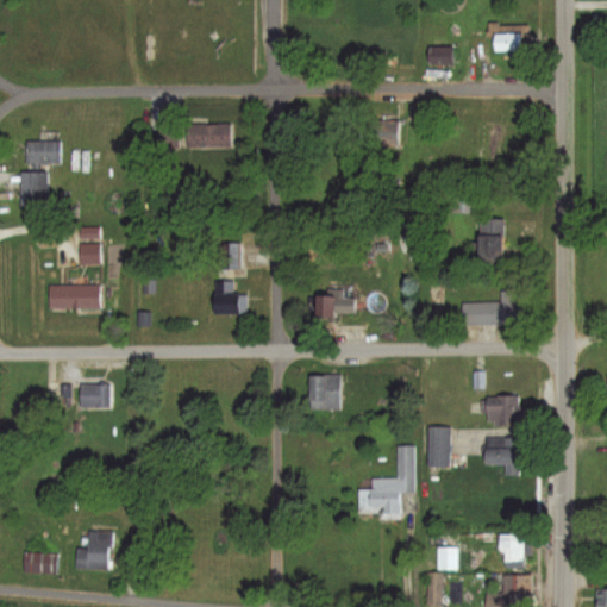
[(493,51),(531,51),(531,26),(493,26),(493,51)]
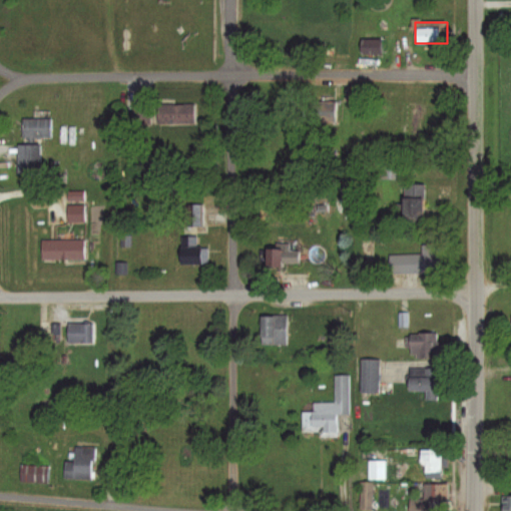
[(383,40),(362,40),(362,55),(383,55),(383,40)]
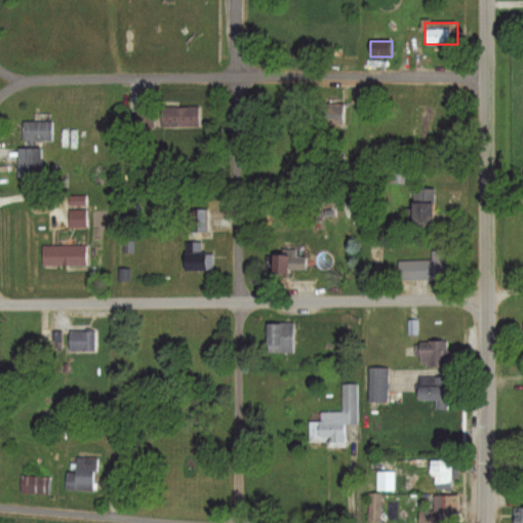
[(345,105),(316,105),(316,125),(345,126),(345,105)]
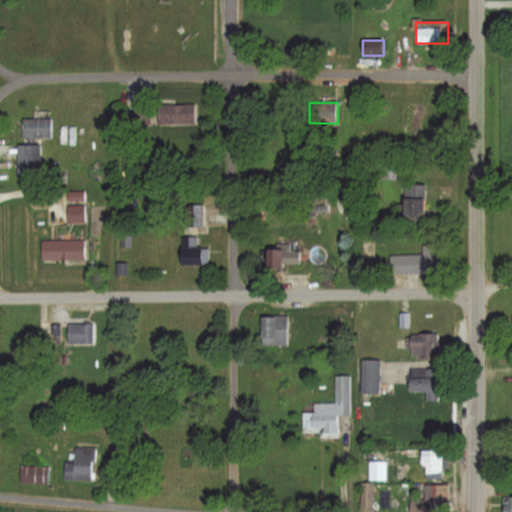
[(159,125),(198,125),(198,105),(159,105),(159,125)]
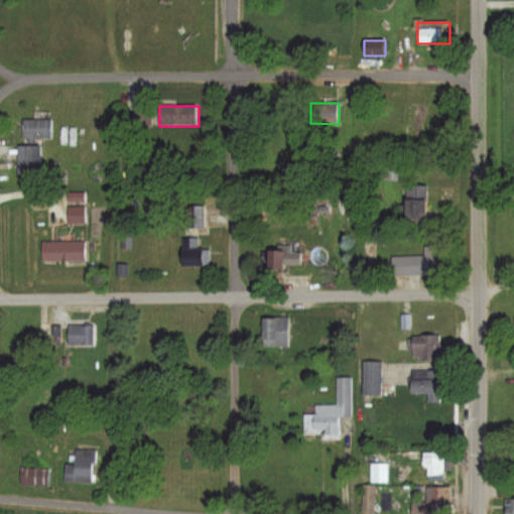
[(422,106),(406,106),(406,143),(422,143),(422,106)]
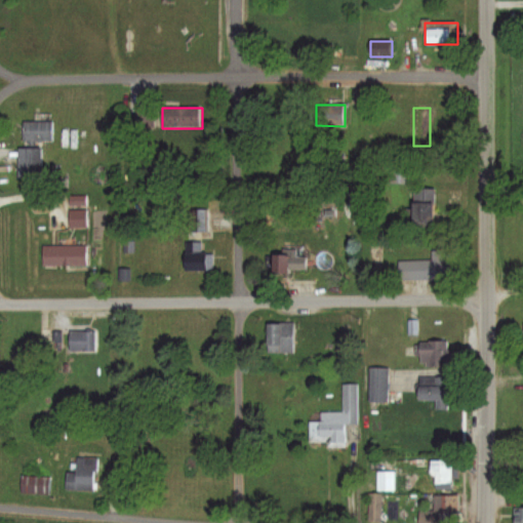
[(53,144),(53,123),(24,123),(24,144),(53,144)]
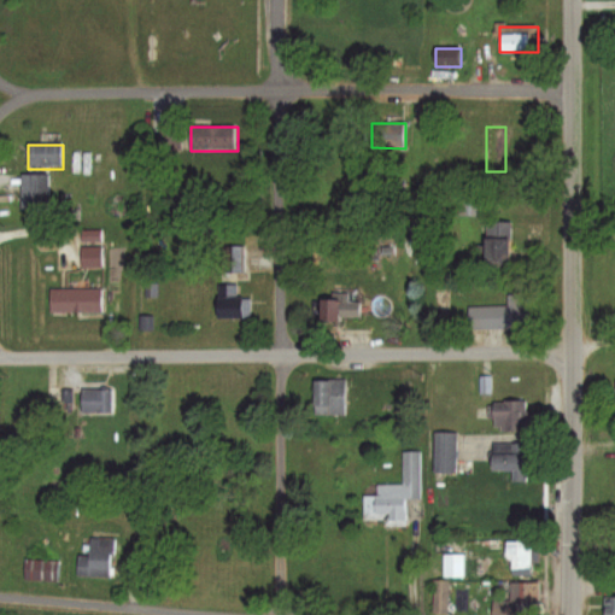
[(48,175),(23,175),(23,210),(48,210),(48,175)]
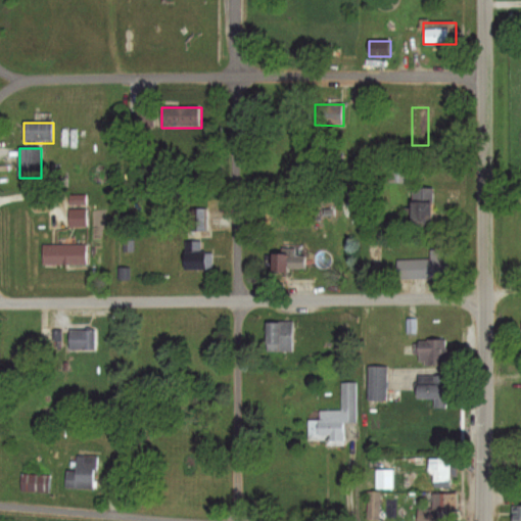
[(433,188),(411,188),(411,228),(433,228),(433,188)]
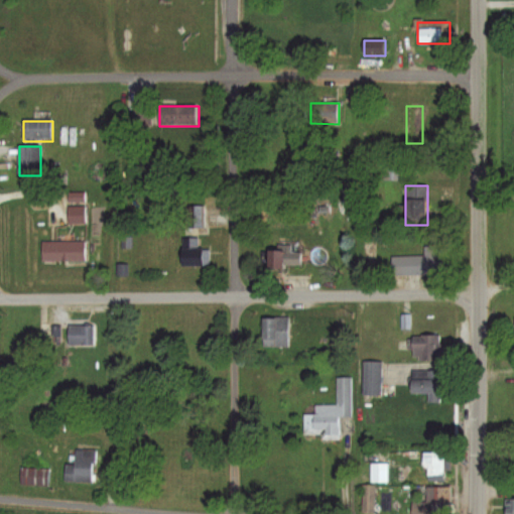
[(184,206),(184,228),(204,228),(204,206),(184,206)]
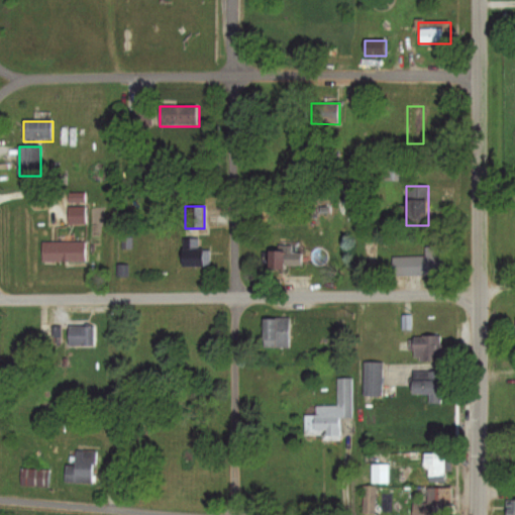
[(87,207),(69,207),(69,225),(87,225),(87,207)]
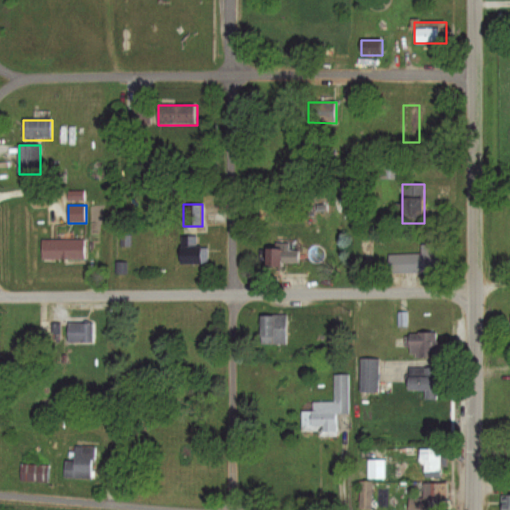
[(197,236),(180,237),(180,264),(207,263),(207,247),(197,247),(197,236)]
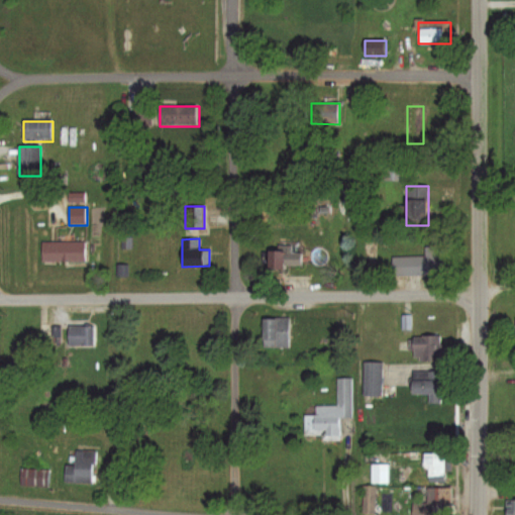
[(86,242),(43,242),(43,264),(86,264),(86,242)]
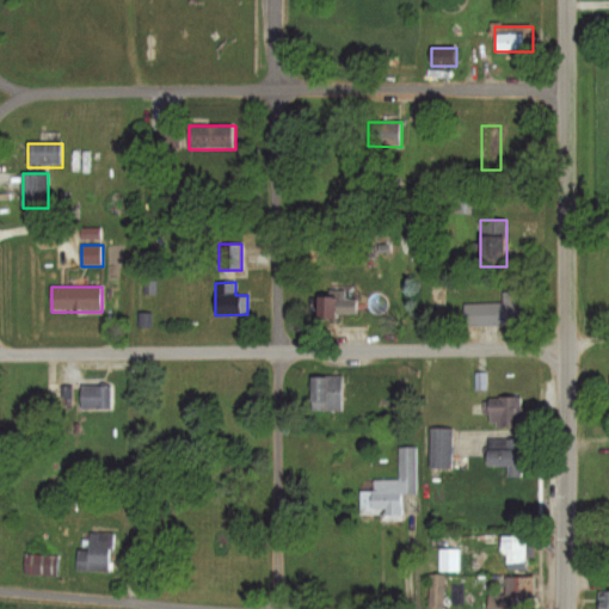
[(346,293),(317,293),(317,317),(356,317),(356,297),(346,297),(346,293)]
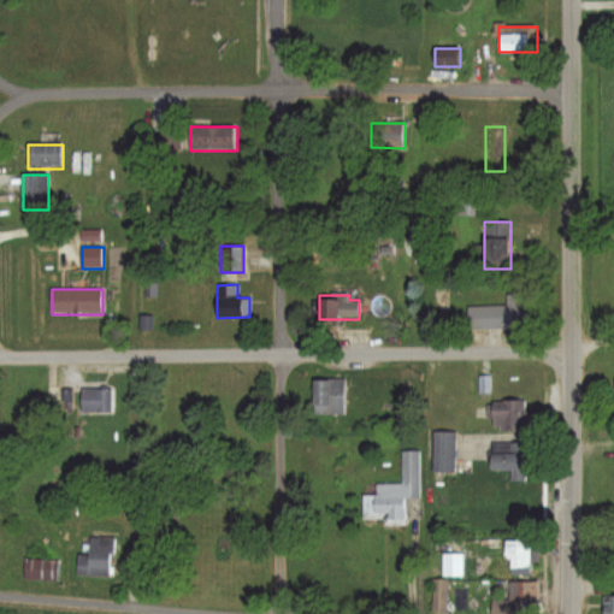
[(508,307),(468,307),(468,329),(524,329),(524,295),(508,295),(508,307)]
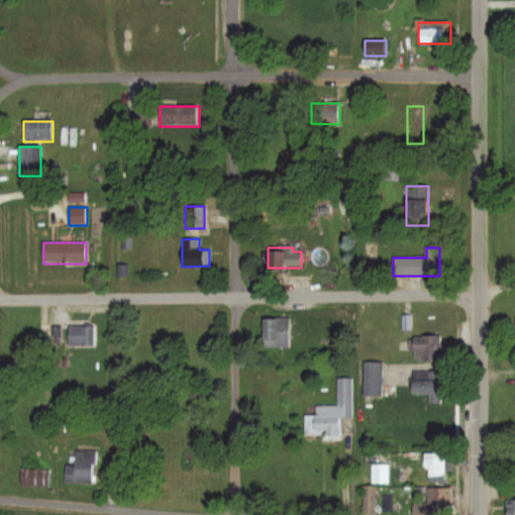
[(263,348),(290,348),(290,318),(263,318),(263,348)]
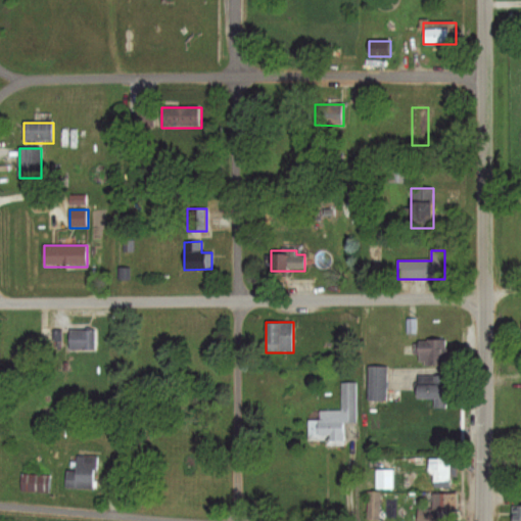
[(69,351),(96,351),(96,331),(69,331),(69,351)]
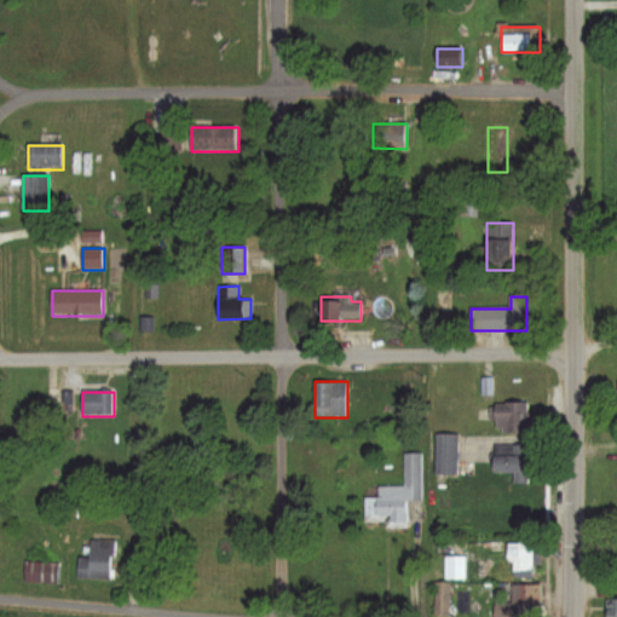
[(496,403),(496,433),(530,433),(530,403),(496,403)]
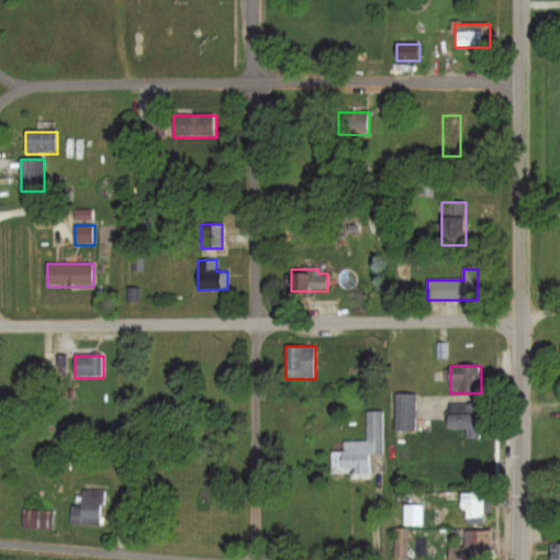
[(415,432),(415,395),(396,395),(396,432),(415,432)]
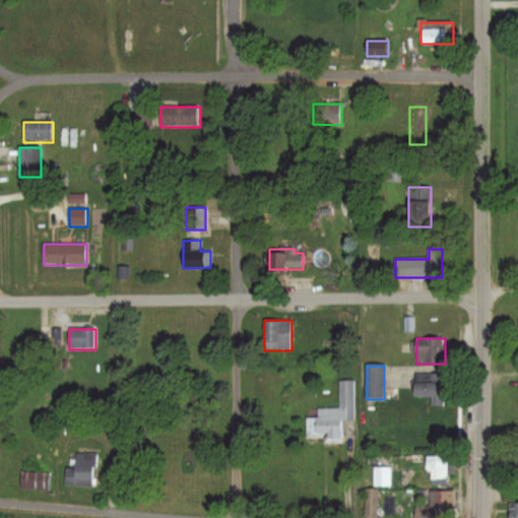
[(414,396),(432,396),(432,406),(445,406),(445,375),(414,375),(414,396)]
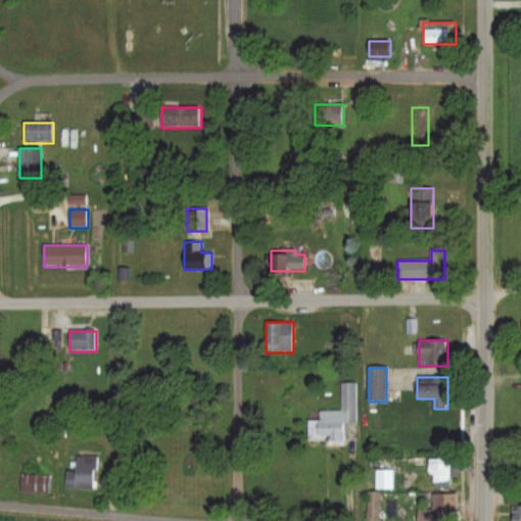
[(344,442),(344,423),(358,423),(358,383),(341,383),(342,412),(320,412),(320,421),(310,421),(310,442),(344,442)]
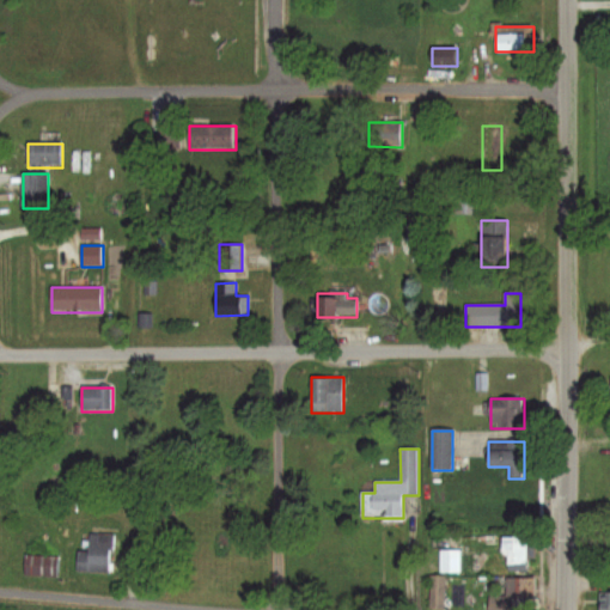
[(80,535),(80,573),(114,573),(114,535),(80,535)]
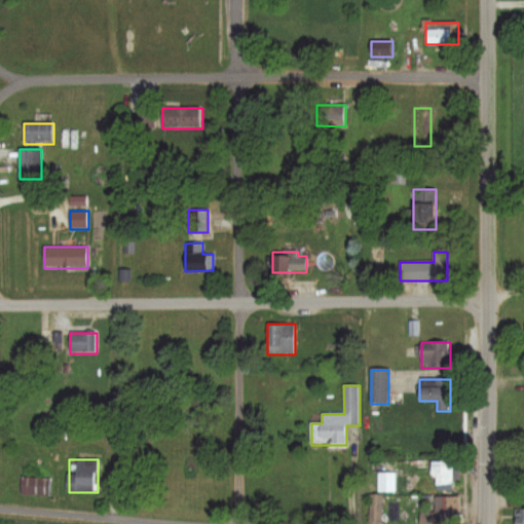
[(436,491),(459,491),(459,462),(436,462),(436,491)]
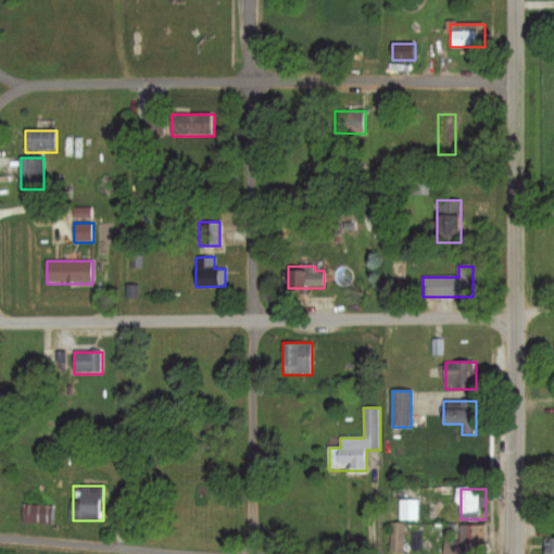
[(32,505),(32,524),(52,524),(52,505),(32,505)]
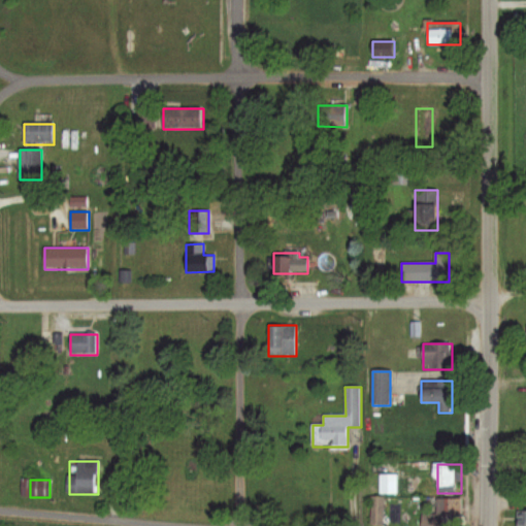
[(462,525),(462,499),(438,499),(438,516),(423,516),(423,525),(462,525)]
